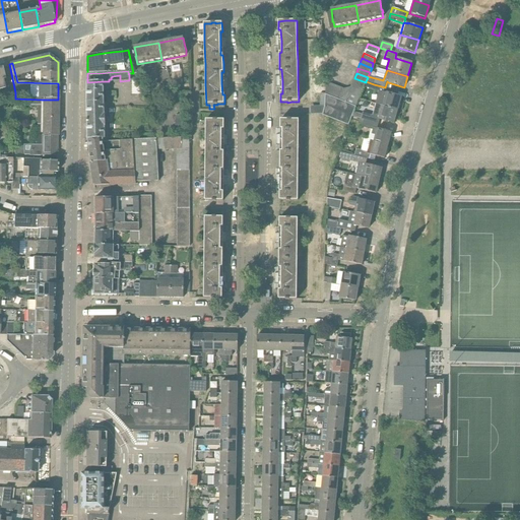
[(352,82),(364,87),(366,82),(354,78),(352,82)]
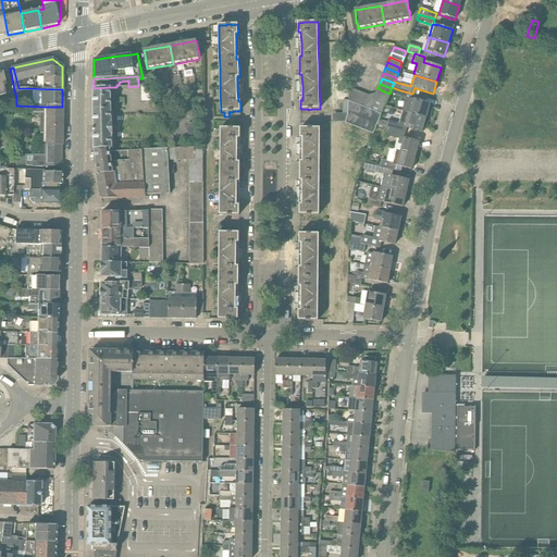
[(112,109),(111,87),(94,88),(93,110),(94,149),(95,149),(96,164),(112,162),(110,149),(113,149),(112,136),(113,136),(113,122),(112,122),(112,109)]
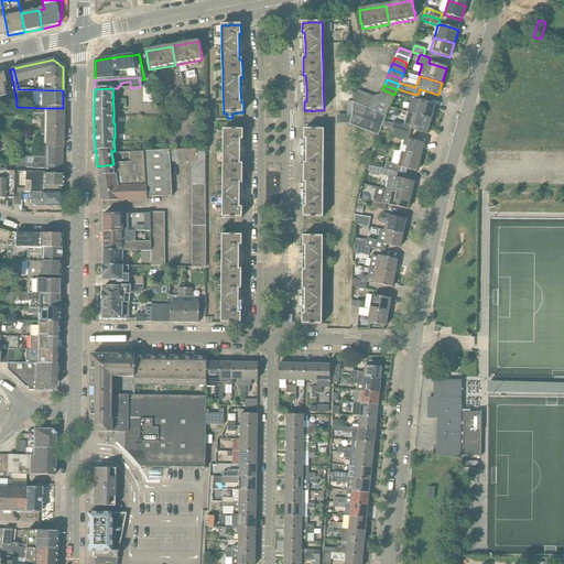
[(394,95),(382,89),(380,95),(392,100),(394,95)]
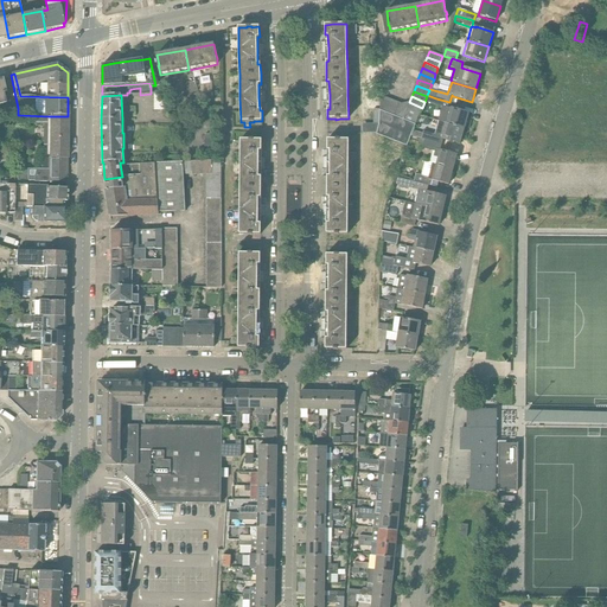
[(390,114),(395,101),(388,98),(383,112),(390,114)]
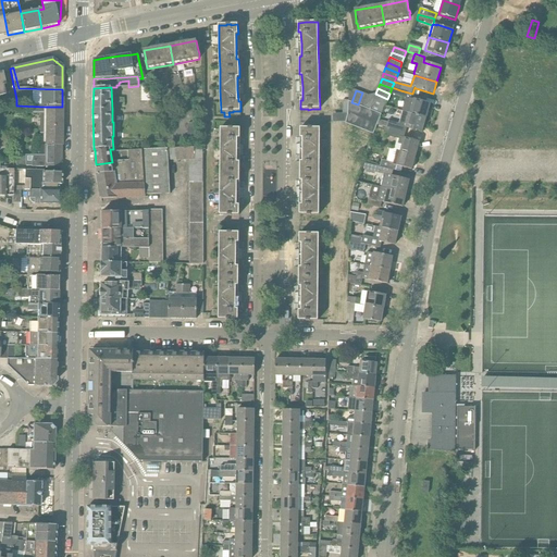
[(404,112),(425,119),(430,104),(413,100),(413,99),(411,99),(412,94),(400,90),(399,97),(407,99),(404,112)]
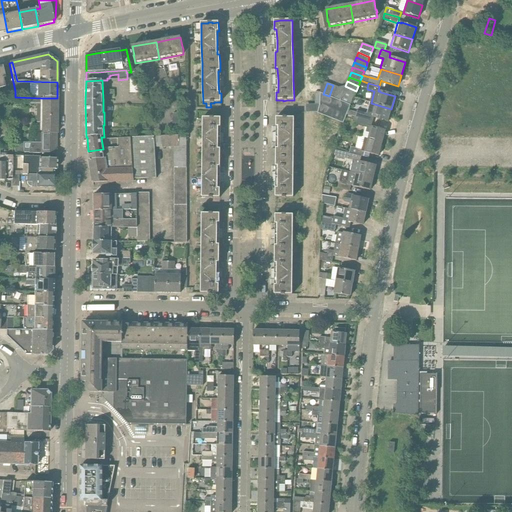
[(335,99),(339,88),(333,85),(329,96),(335,99)]
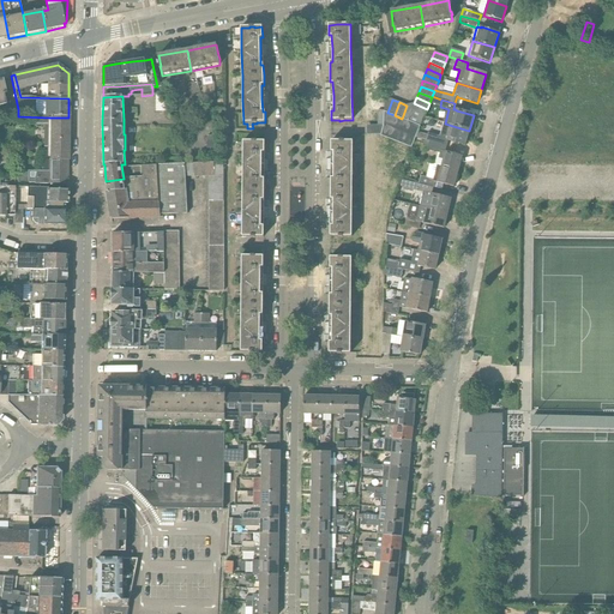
[(407,106),(402,119),(420,126),(427,109),(414,103),(407,106)]
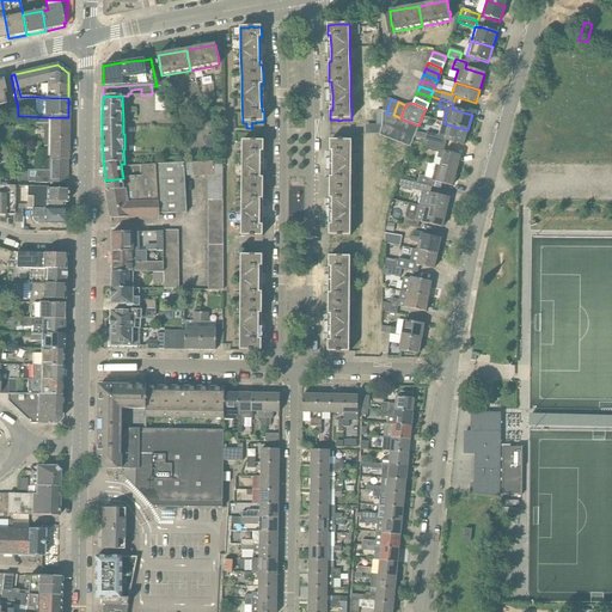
[(416,134),(418,126),(401,118),(393,115),(386,112),(383,111),(383,126),(380,136),(410,148),(415,138),(416,134)]
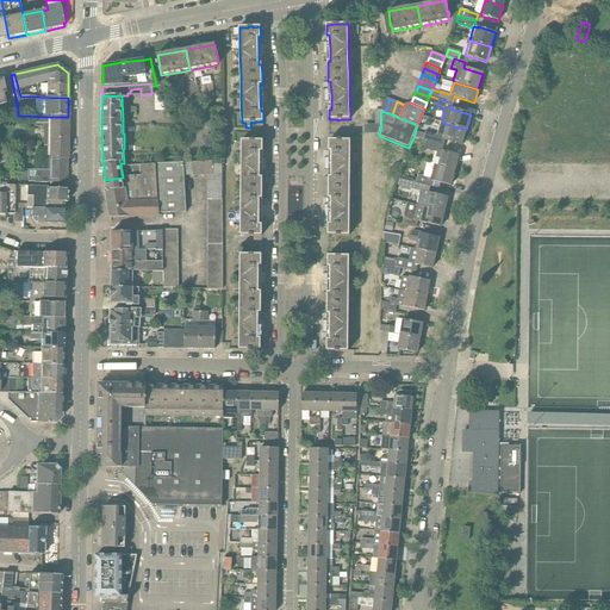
[(68,117),(49,117),(49,170),(38,170),(35,182),(66,182),(67,182),(68,160),(68,144),(68,117)]
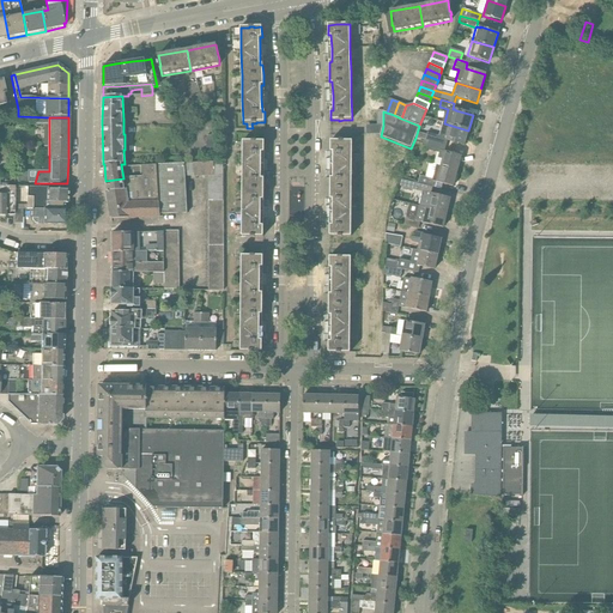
[(428,133),(426,138),(425,140),(429,141),(442,145),(443,139),(445,139),(445,140),(463,145),(468,131),(444,123),(441,137),(428,133)]
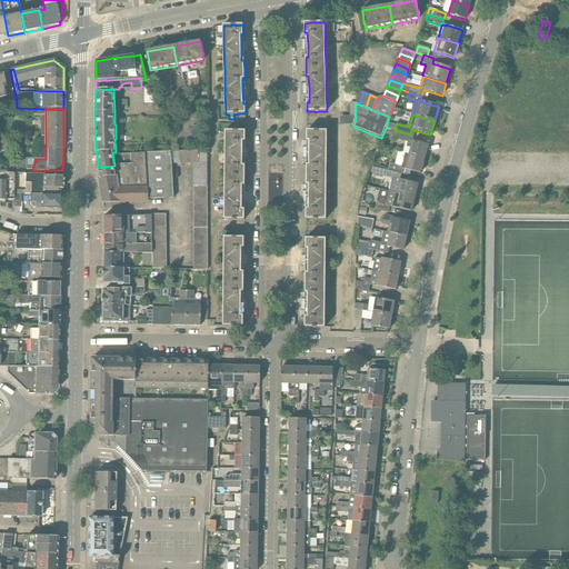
[(242,210),(242,198),(242,185),(245,185),(245,176),(245,167),(242,167),(242,153),(242,141),(245,141),(246,131),(238,131),(238,130),(233,130),(233,131),(226,131),(225,153),(225,176),(225,198),(225,220),(232,220),(237,220),(245,220),(245,210),(242,210)]
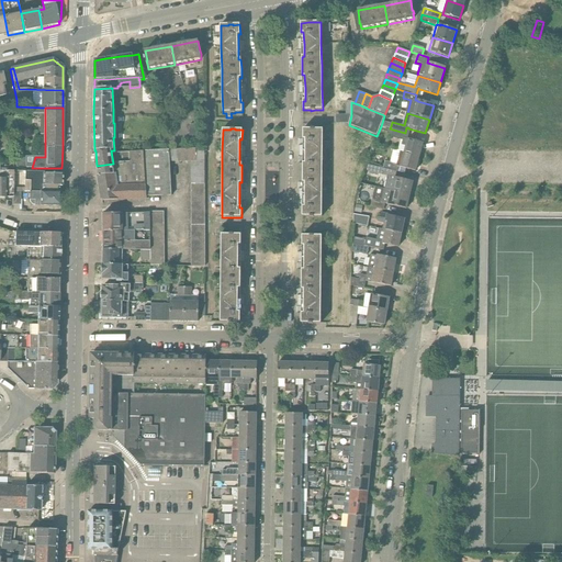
[(305,182),(304,195),(304,208),(302,208),(302,216),(310,217),(314,217),(322,217),(322,195),(322,173),(323,152),(323,130),(314,130),(314,128),(311,128),(311,130),(303,130),(303,138),(305,138),(305,152),(305,164),(303,164),(302,173),(302,182),(305,182)]
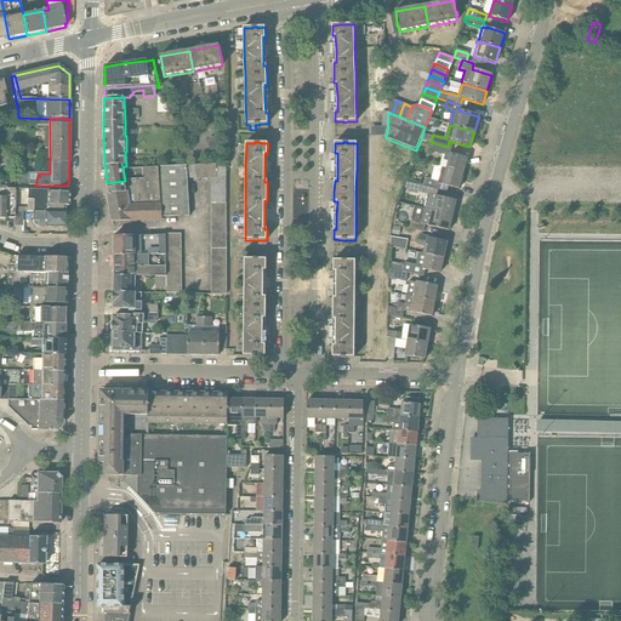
[(439,167),(442,167),(463,174),(467,158),(450,154),(449,155),(445,154),(448,147),(434,143),(432,152),(443,154),(439,167)]
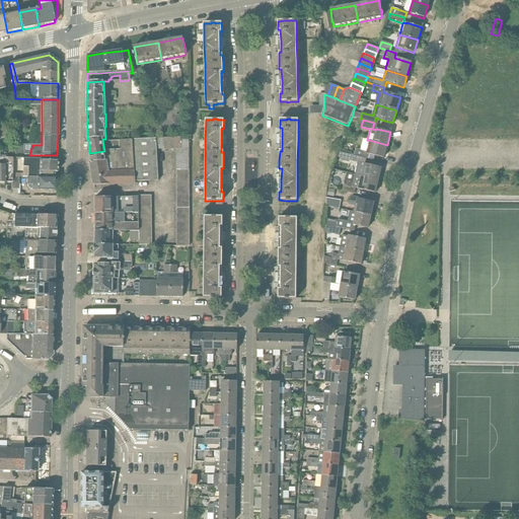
[(189,137),(163,138),(164,149),(164,150),(176,149),(189,149),(189,137)]
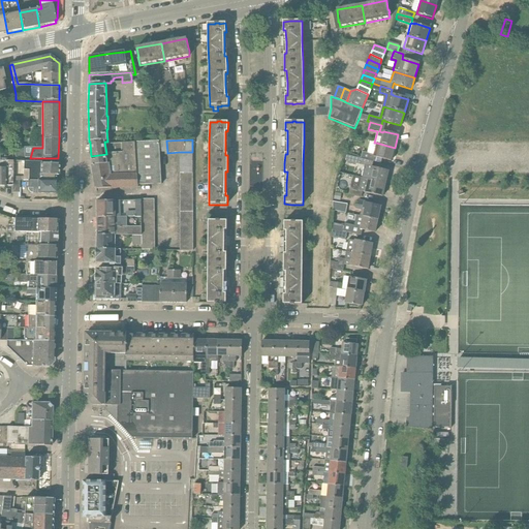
[(138,185),(161,184),(160,153),(159,142),(135,143),(110,145),(110,153),(106,154),(91,156),(92,164),(96,189),(116,189),(138,188),(138,185)]
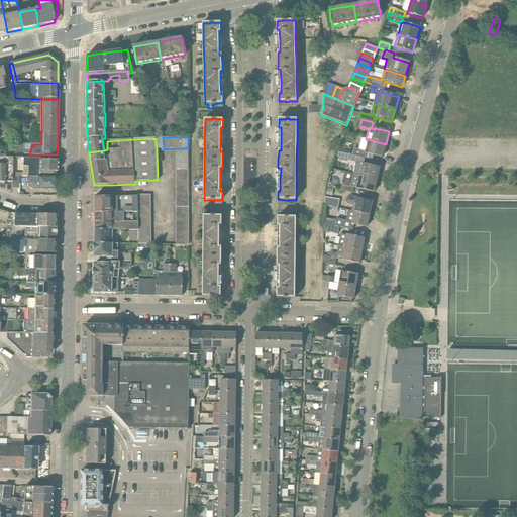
[(367,159),(368,153),(383,158),(386,144),(368,139),(365,151),(354,148),(352,154),(353,156),(365,158),(367,159)]
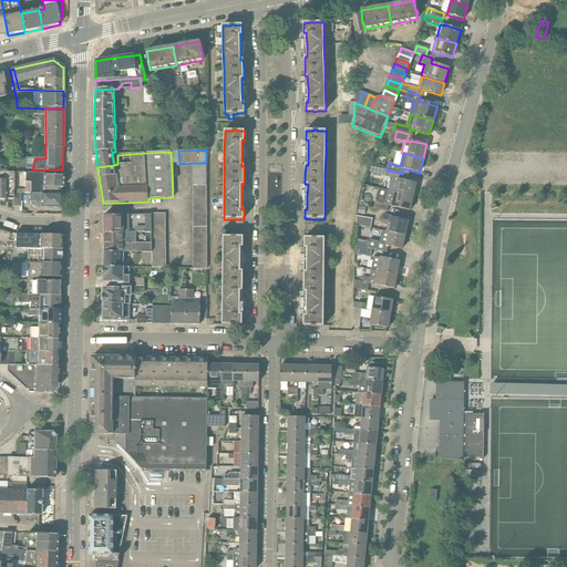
[(388,171),(387,169),(369,166),(367,173),(385,177),(385,176),(388,171)]
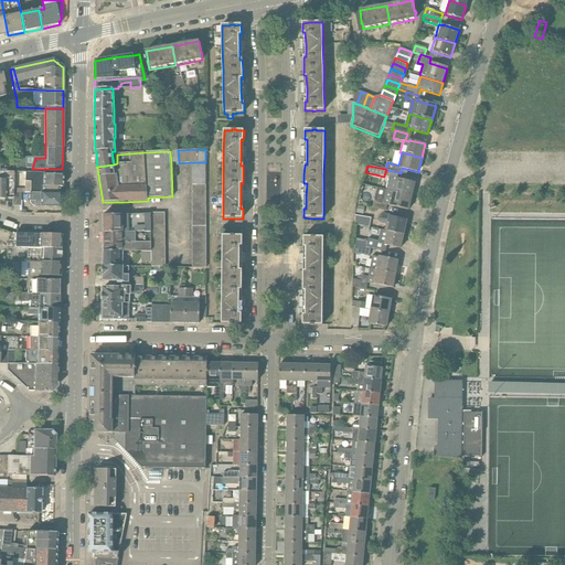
[(398,172),(386,170),(384,176),(390,177),(386,191),(412,196),(415,183),(397,179),(398,172)]
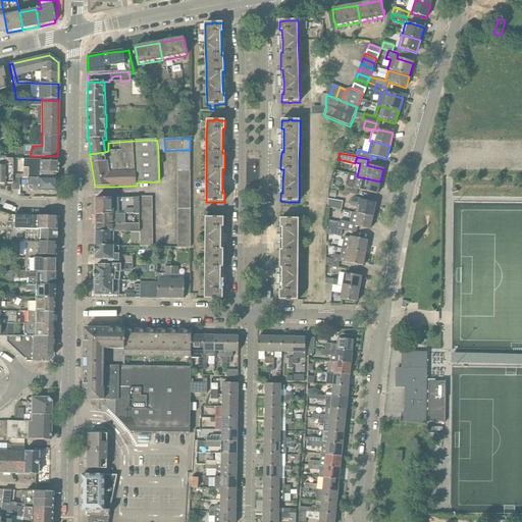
[(12,178),(12,174),(12,159),(0,158),(0,184),(12,184),(12,178)]
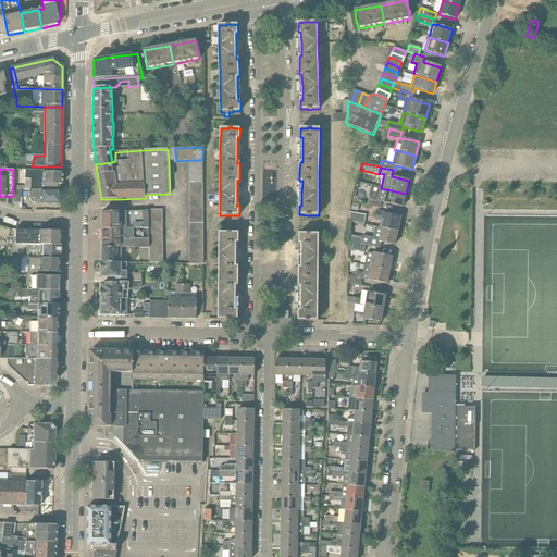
[(28,190),(59,192),(59,185),(61,185),(62,173),(44,172),(44,171),(25,170),(24,186),(13,186),(13,190),(21,190),(28,190)]
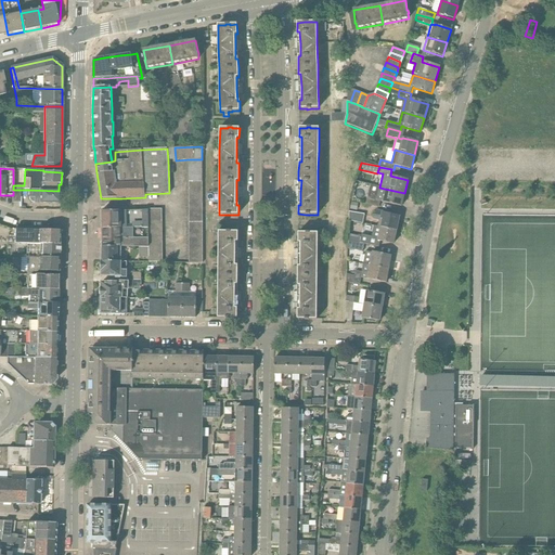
[(368,196),(365,205),(378,207),(381,202),(401,207),(404,193),(379,188),(377,195),(371,193),(370,197),(368,196)]
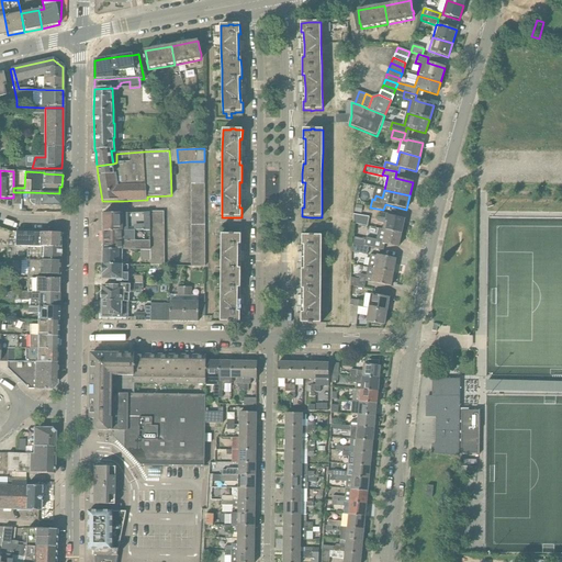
[(59,193),(29,192),(30,194),(29,201),(30,203),(31,204),(33,205),(34,205),(59,206),(59,203),(60,203),(60,202),(62,202),(62,201),(62,200),(60,200),(60,199),(59,199),(59,193)]
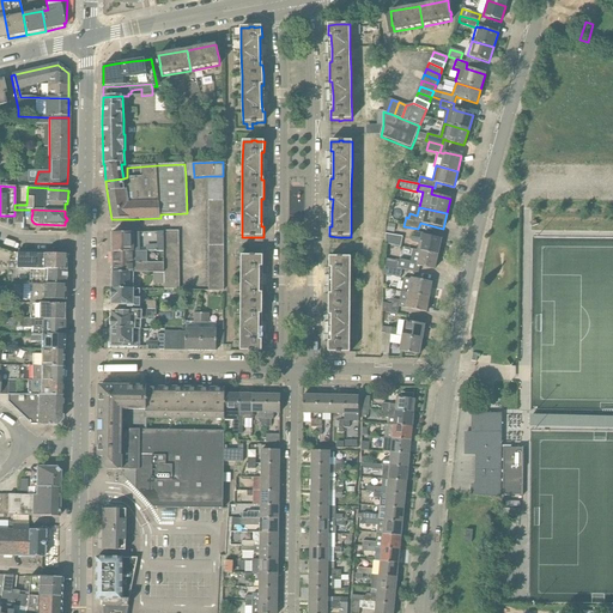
[(113,253),(158,252),(157,232),(134,234),(113,234),(113,253)]
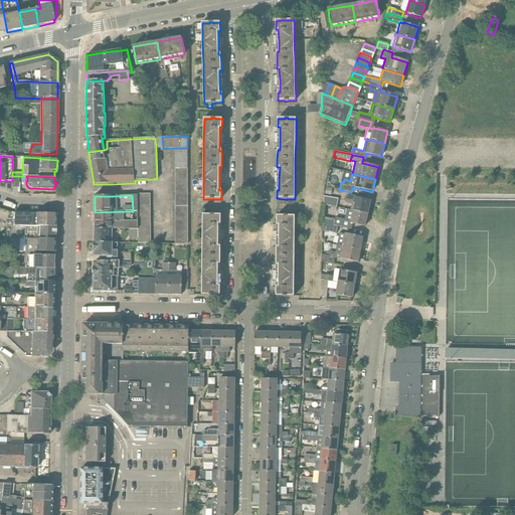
[(351,210),(367,213),(370,200),(348,195),(346,203),(352,204),(351,210)]
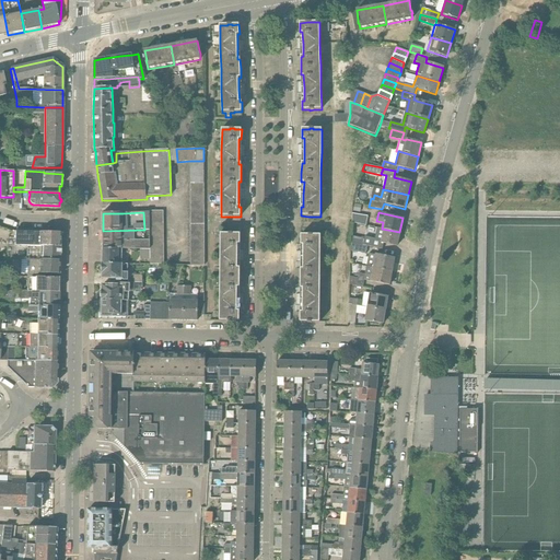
[(352,223),(366,225),(368,217),(352,213),(352,223)]
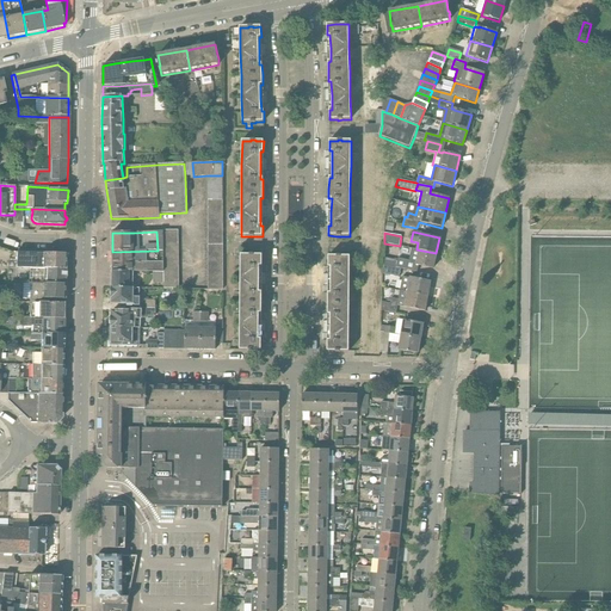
[(0,281),(12,282),(14,269),(16,253),(0,246),(0,281)]
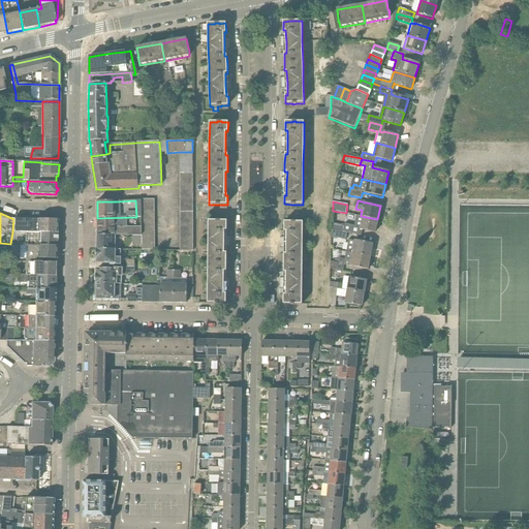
[(362,236),(363,229),(375,232),(377,219),(361,216),(356,215),(353,226),(344,224),(344,226),(343,231),(347,232),(362,236)]
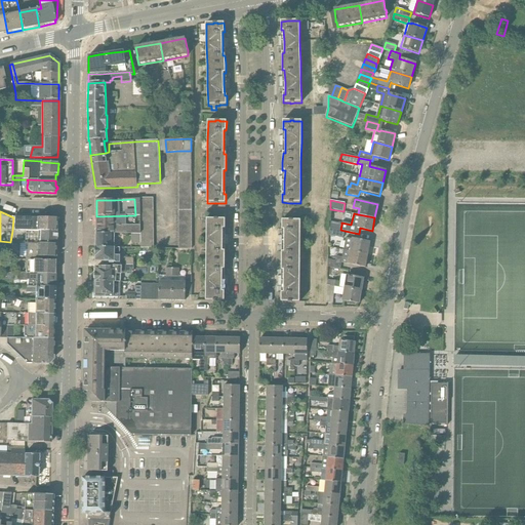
[(115,234),(140,234),(140,230),(140,224),(140,216),(140,215),(135,215),(96,216),(96,234),(115,234)]
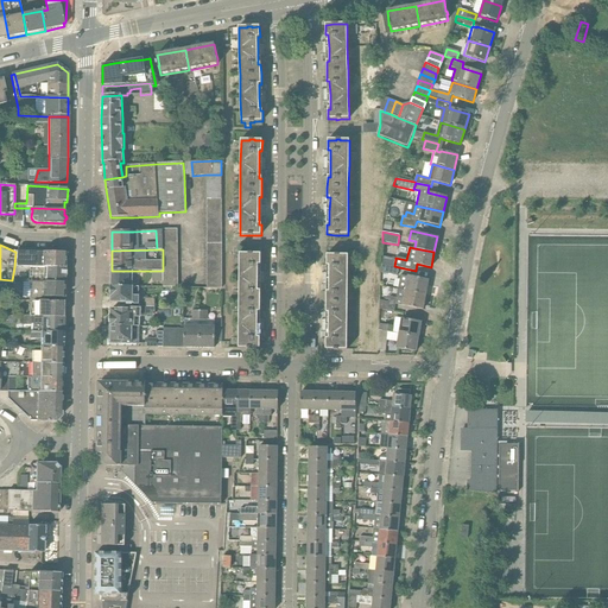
[(14,267),(65,268),(65,253),(16,252),(14,267)]
